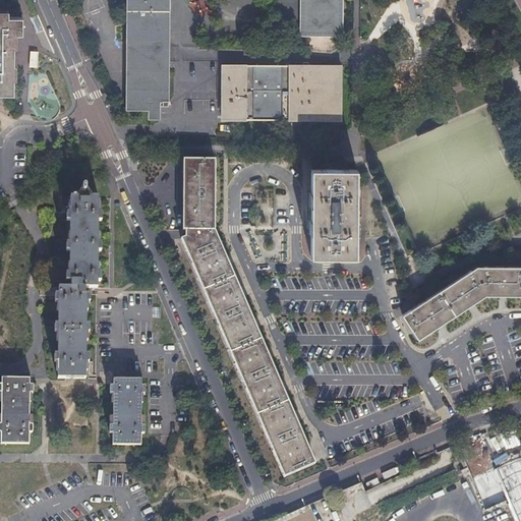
[(75,0),(79,11),(89,13),(101,8),(102,1),(101,0),(75,0)]
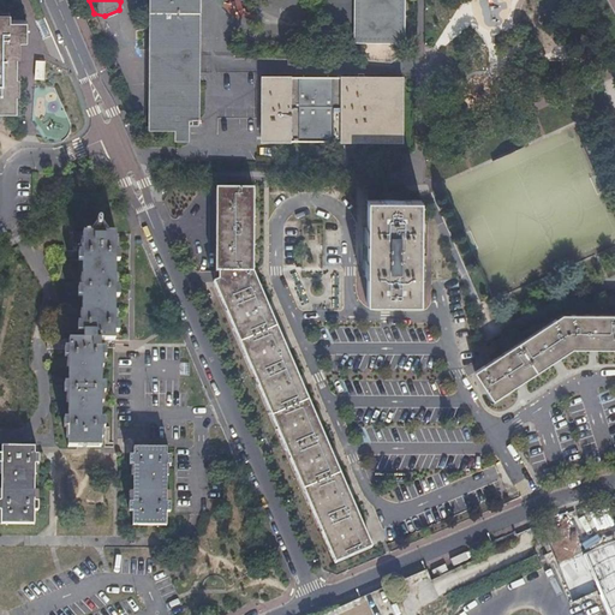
[(198,72),(199,0),(150,0),(150,129),(177,130),(177,139),(187,141),(187,119),(198,119),(198,72)]
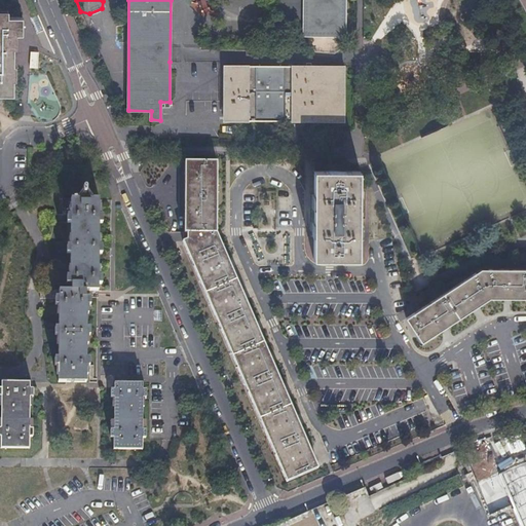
[(303,0),(303,35),(345,36),(345,0),(303,0)]
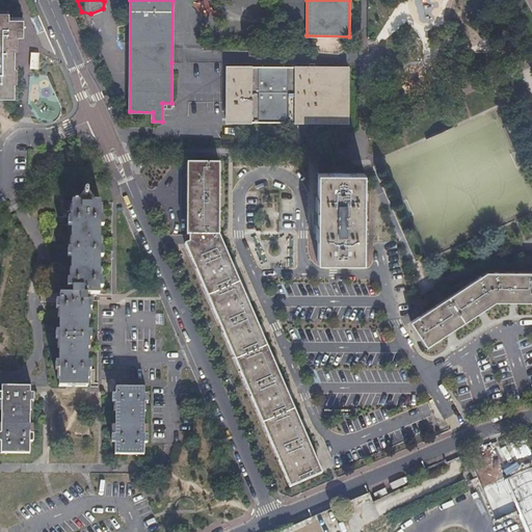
[(12,61),(12,44),(12,30),(16,30),(21,30),(21,14),(7,12),(6,12),(0,11),(0,90),(11,91),(11,76),(12,61)]
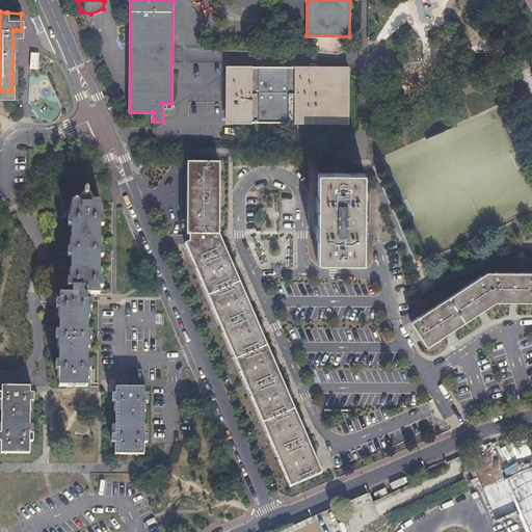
[(29,69),(37,69),(38,52),(30,52),(29,69)]
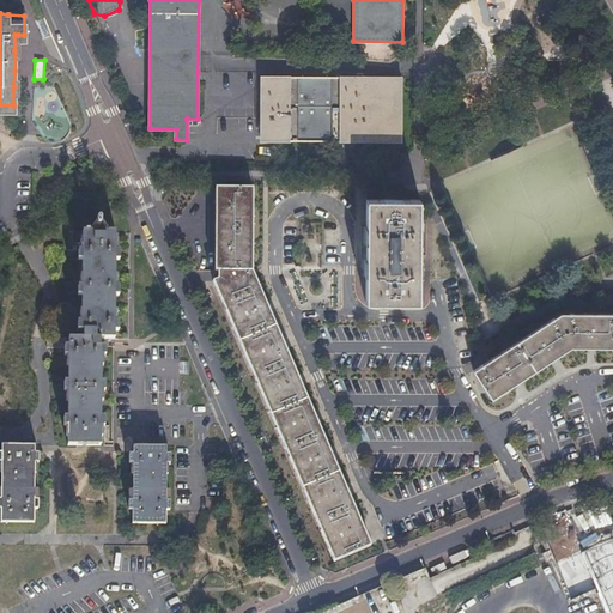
[(261,77),(261,140),(275,140),(401,141),(402,77),(261,77)]
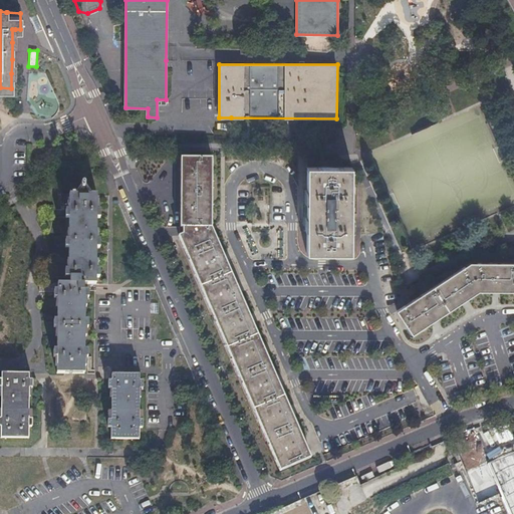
[(180,236),(281,470),(312,456),(213,229),(213,227),(212,157),(181,158),(181,235),(180,236)]
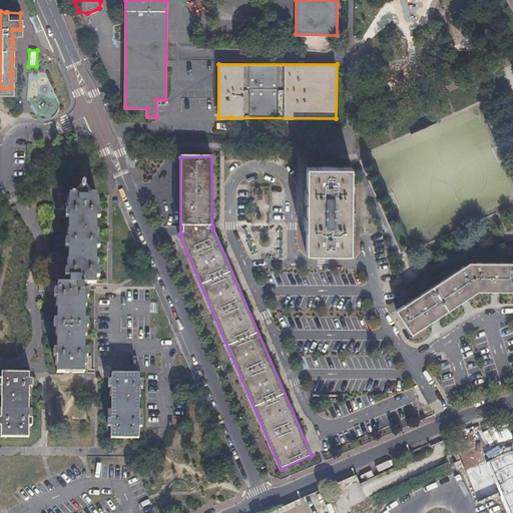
[(306,244),(350,245),(351,166),(307,166),(306,244)]
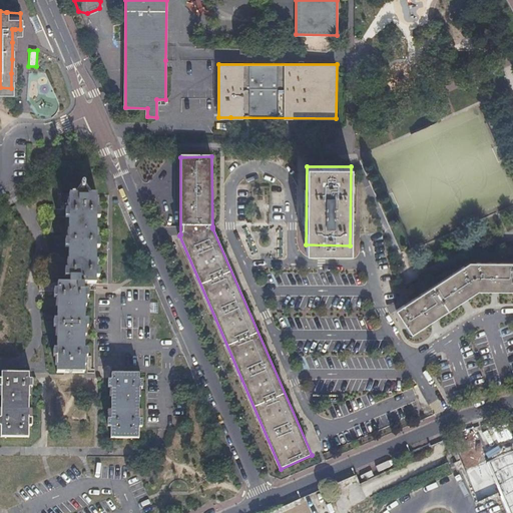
[(57,356),(57,372),(84,372),(85,356),(88,356),(88,349),(84,349),(85,327),(88,327),(88,319),(85,319),(85,297),(88,297),(89,290),(84,289),(84,284),(96,284),(96,277),(99,277),(99,269),(96,269),(96,246),(100,246),(99,238),(96,238),(96,217),(100,217),(100,210),(96,210),(96,194),(60,193),(60,206),(68,206),(68,240),(64,240),(64,247),(68,247),(68,270),(64,270),(64,278),(69,278),(69,284),(38,284),(38,293),(53,293),(53,298),(57,298),(57,320),(53,320),(53,327),(57,327),(57,349),(53,349),(53,356),(57,356)]
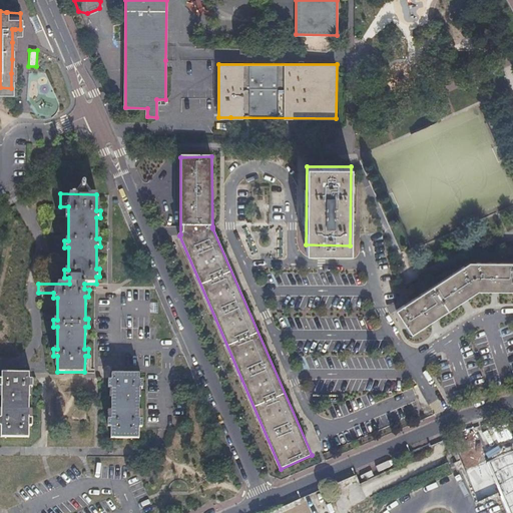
[(397,311),(413,334),(478,291),(512,291),(512,263),(469,263),(397,311)]
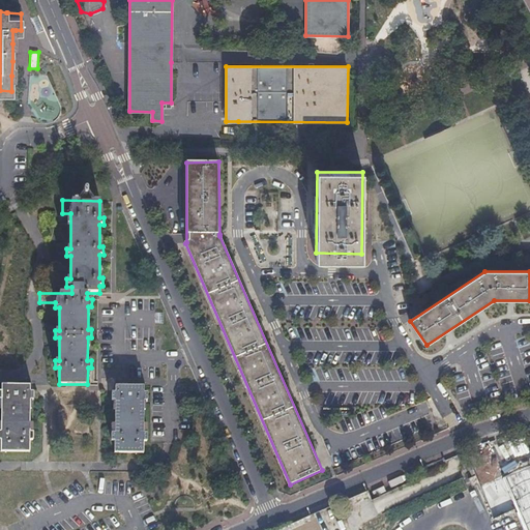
[(0,438),(1,439),(0,450),(29,451),(30,439),(33,440),(34,422),(30,422),(30,399),(34,399),(34,390),(30,390),(30,383),(2,383),(2,390),(0,389),(0,399),(1,399),(1,421),(0,421),(0,438)]
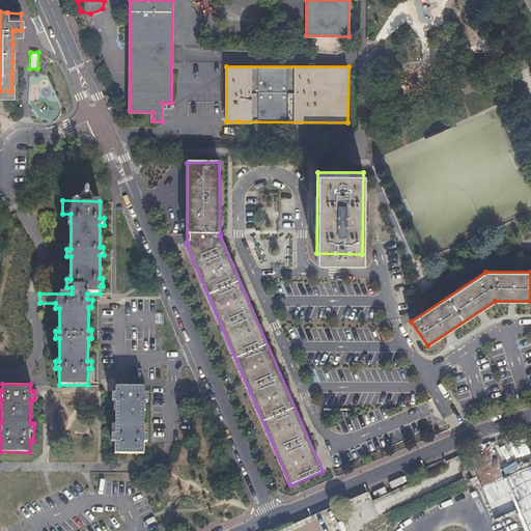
[(114,441),(114,452),(143,453),(143,441),(147,441),(147,424),(144,424),(144,400),(148,400),(147,393),(144,393),(144,387),(115,386),(115,392),(111,393),(112,400),(115,400),(115,423),(111,423),(111,441),(114,441)]
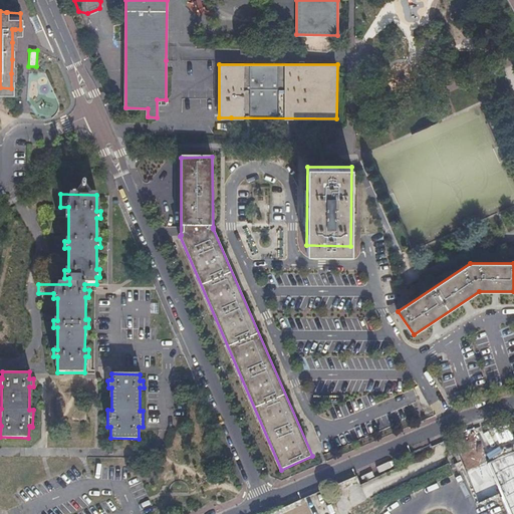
[(506,455),(513,452),(513,443),(509,432),(498,437),(506,455)]
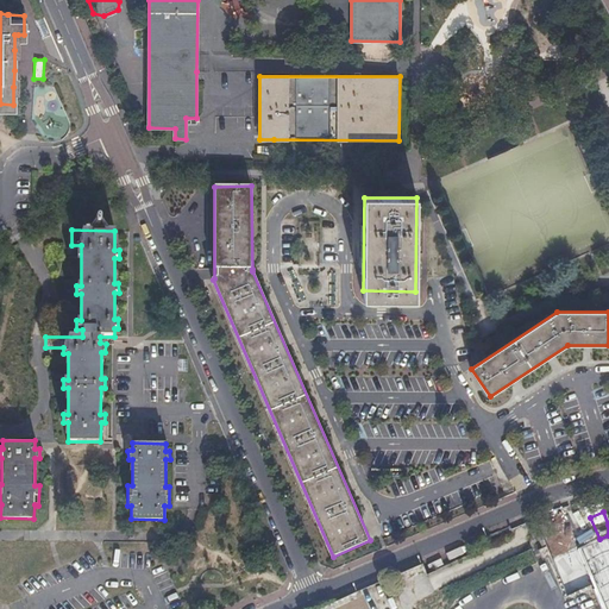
[(608,608),(608,535),(600,539),(577,548),(591,583),(591,584),(602,608),(608,608)]
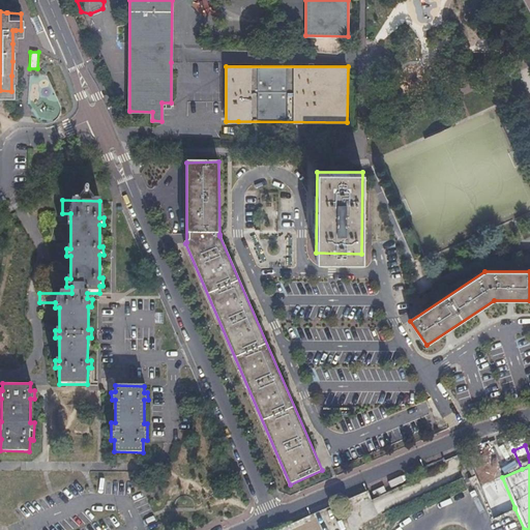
[(500,500),(508,497),(500,478),(493,481),(500,500)]
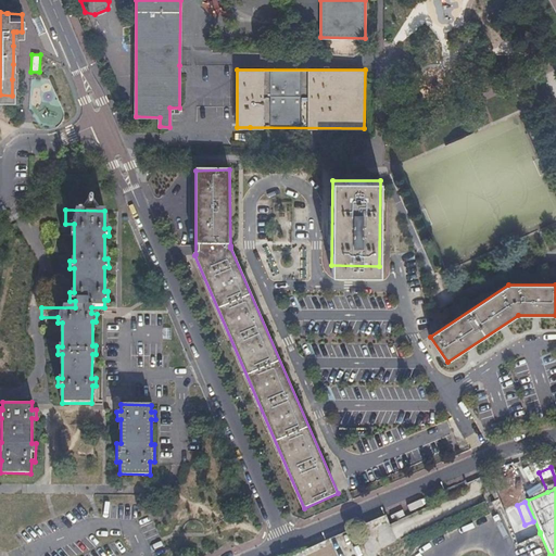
[(548,555),(540,533),(518,543),(512,528),(443,555),(548,555)]
